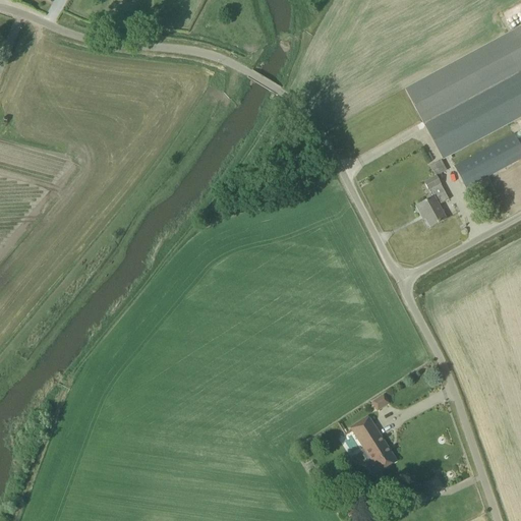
[(520,26),(512,32),(405,90),(422,122),(424,126),(443,160),(448,157),(511,123),(520,117),(520,26)]
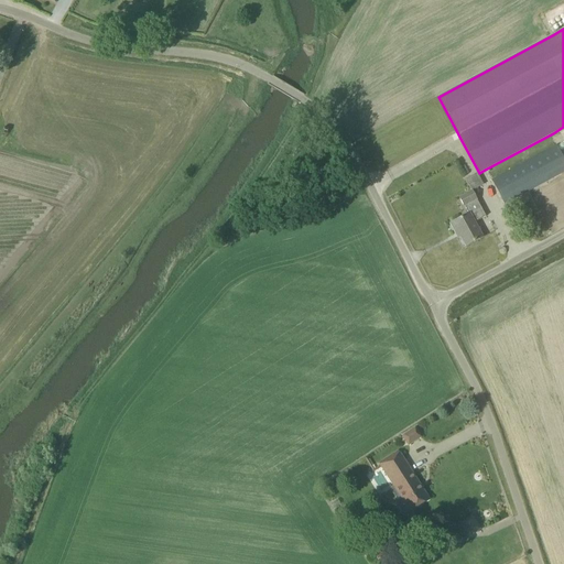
[(491,181),(503,205),(563,172),(563,160),(556,145),(491,181)]
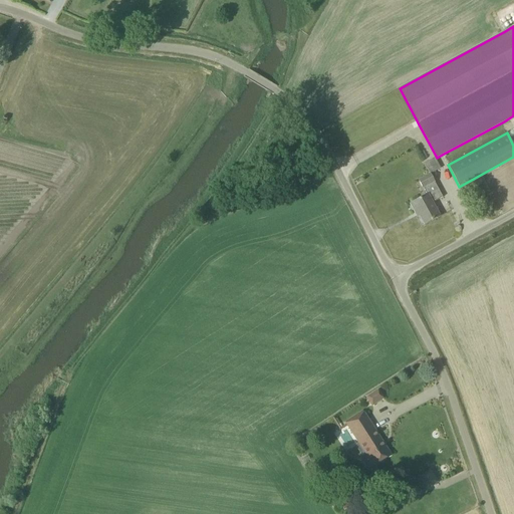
[(437,159),(425,163),(429,174),(441,169),(437,159)]
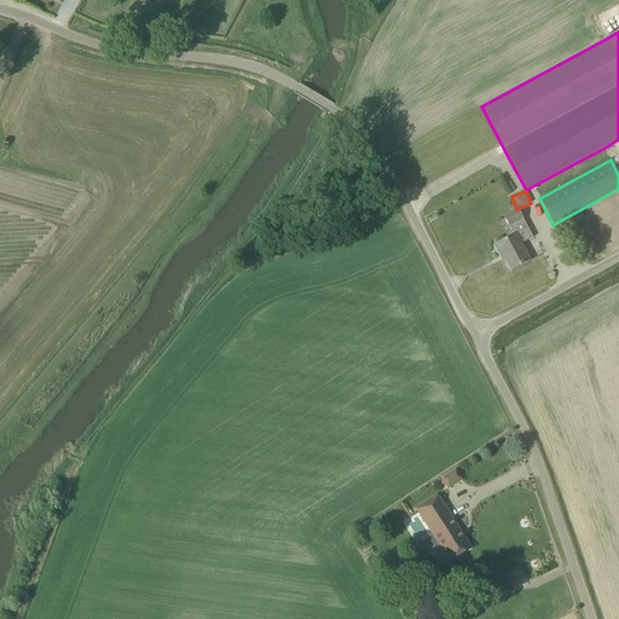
[(504,217),(505,220),(514,236),(495,247),(499,256),(502,255),(510,271),(530,261),(520,244),(532,238),(519,213),(518,209),(504,217)]
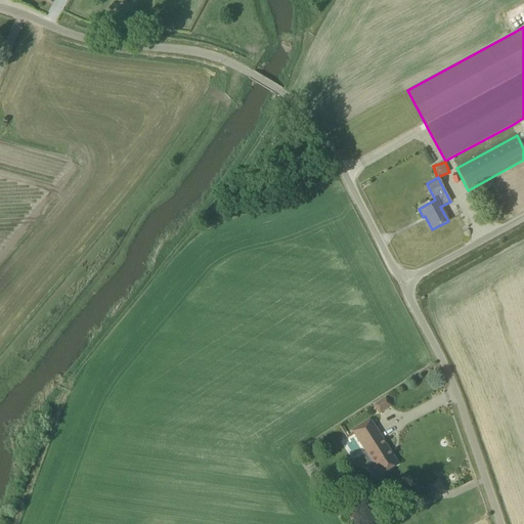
[(374,405),(380,415),(391,406),(386,398),(374,405)]
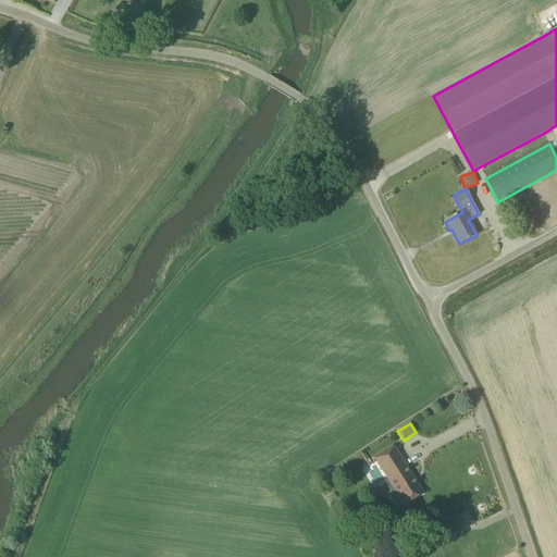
[(404,506),(415,499),(423,494),(393,446),(374,458),(396,493),(393,495),(392,499),(396,507),(400,508),(404,506)]
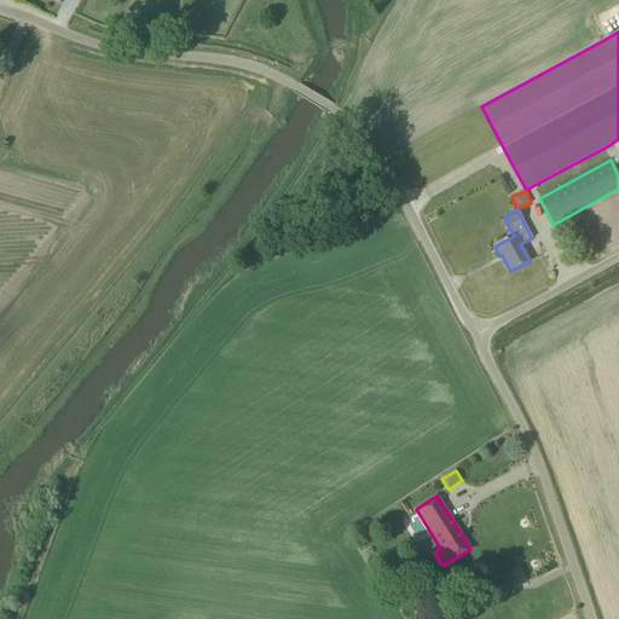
[(415,515),(403,521),(410,534),(422,527),(415,515)]
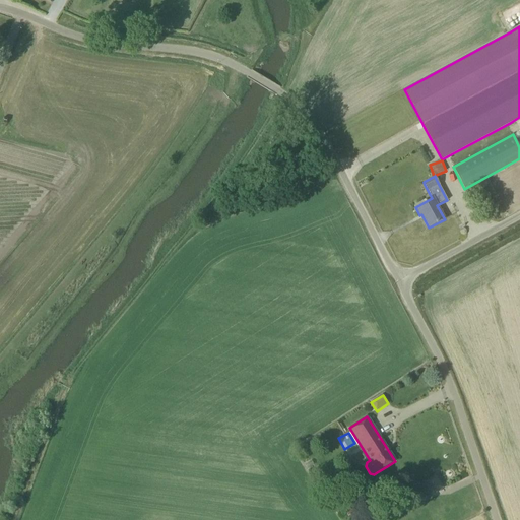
[(435,476),(425,482),(433,495),(443,489),(435,476)]
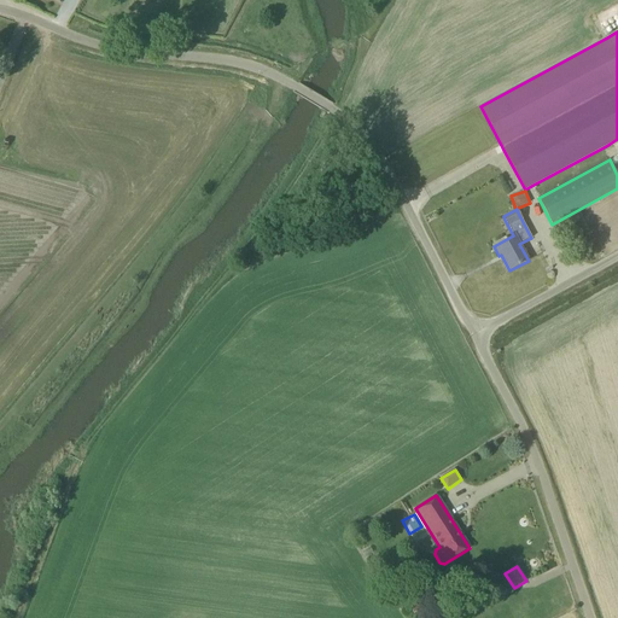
[(408,604),(414,613),(423,607),(417,599),(408,604)]
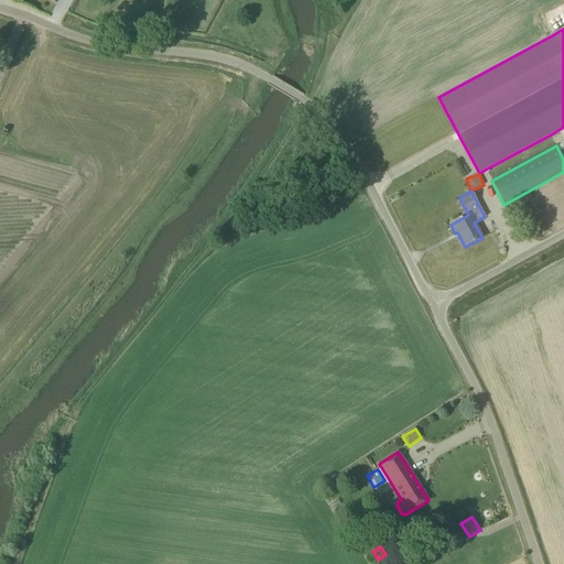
All buildings are outlined.
